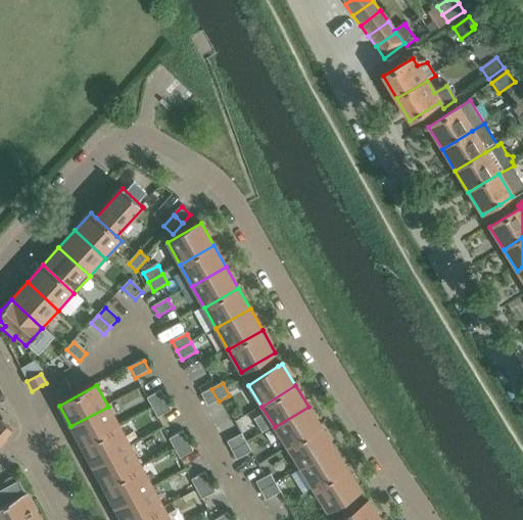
[(207,407),(219,402),(211,389),(201,395),(207,407)]
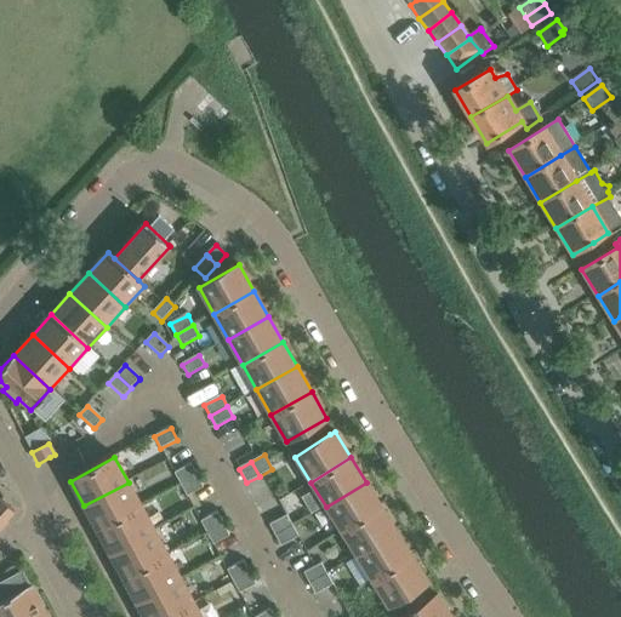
[(181,485),(197,476),(191,466),(175,474),(181,485)]
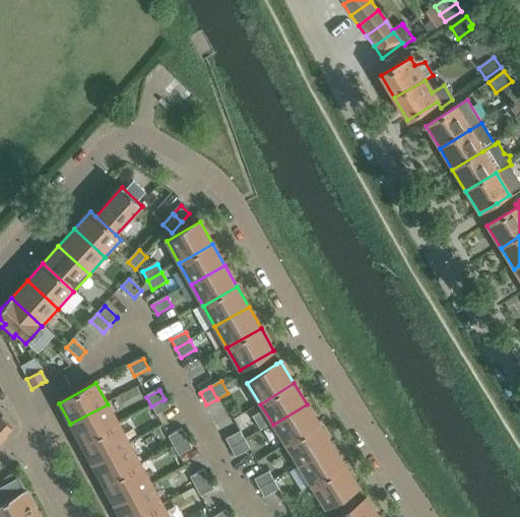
[(156,416),(170,409),(165,399),(151,406),(156,416)]
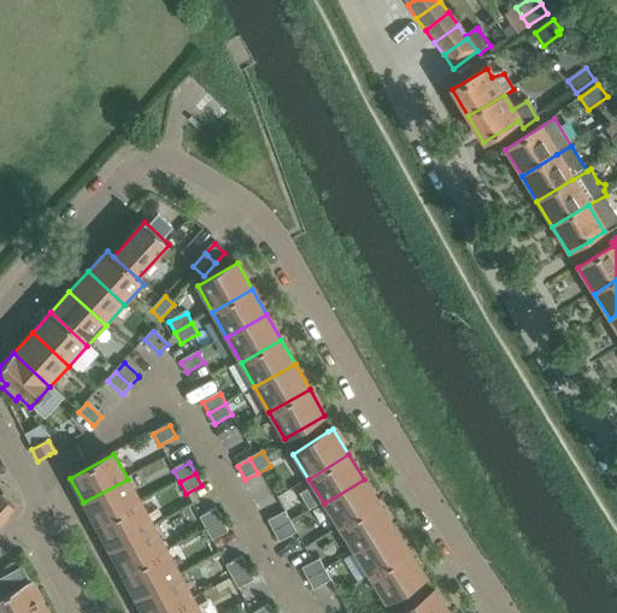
[(97,528),(140,504),(128,479),(83,502),(97,528)]
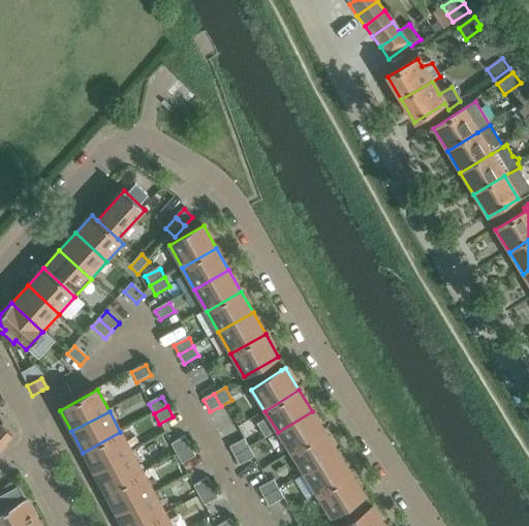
[(312,411),(278,432),(291,453),(324,432),(312,411)]
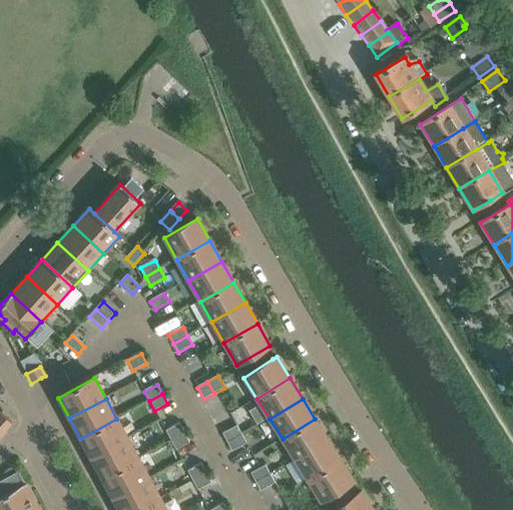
[(12,425),(1,415),(0,414),(0,427),(5,433),(6,433),(12,425)]
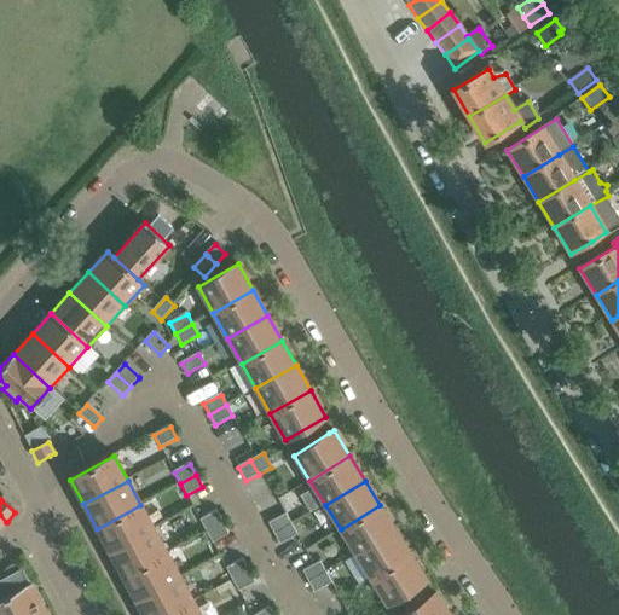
[(110,553),(154,529),(140,505),(97,529),(110,553)]
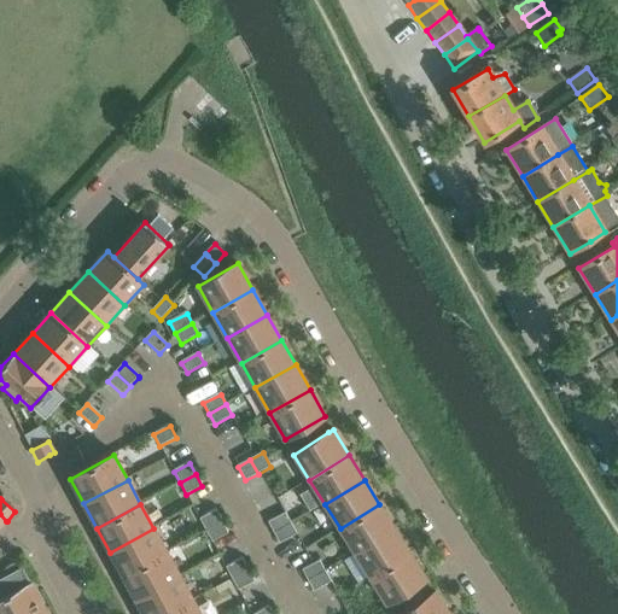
[(340,528),(355,554),(395,528),(379,504),(340,528)]
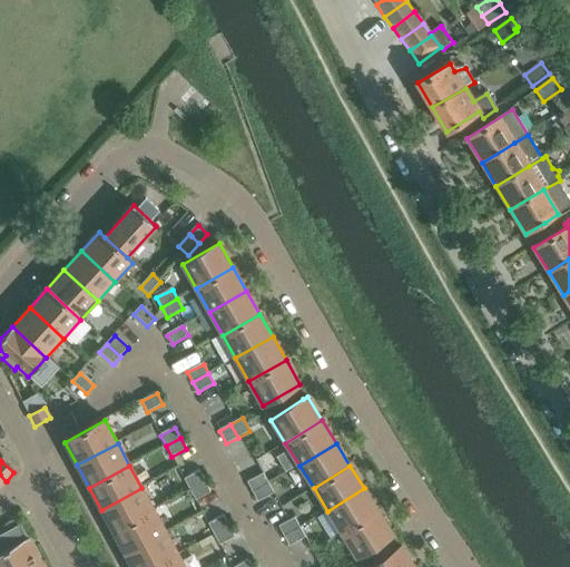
[(190,490),(205,482),(199,472),(185,480),(190,490)]
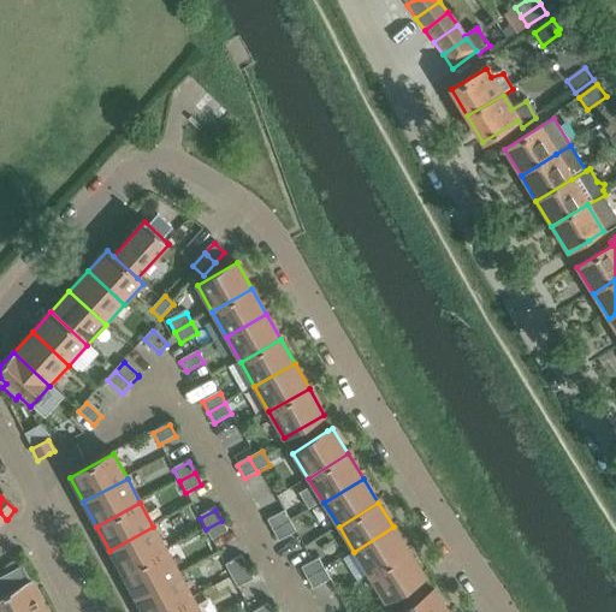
[(273,532),(290,522),(285,512),(267,522),(273,532)]
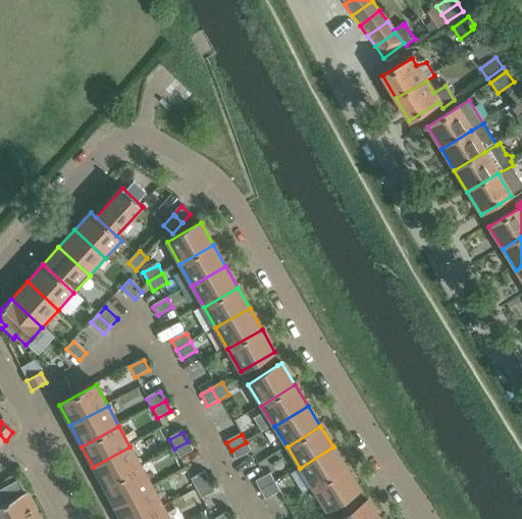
[(179,459),(193,452),(188,442),(174,449),(179,459)]
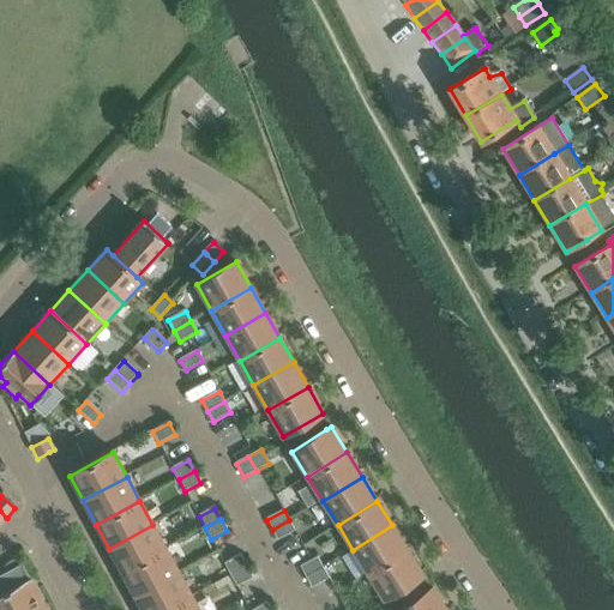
[(278,541),(295,531),(289,520),(272,530),(278,541)]
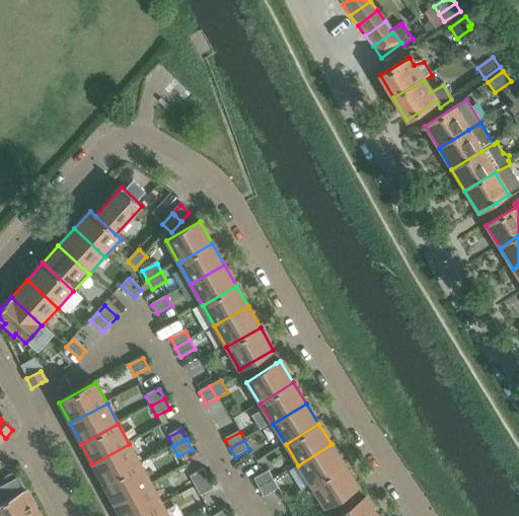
[(103,485),(140,464),(129,444),(92,464),(103,485)]
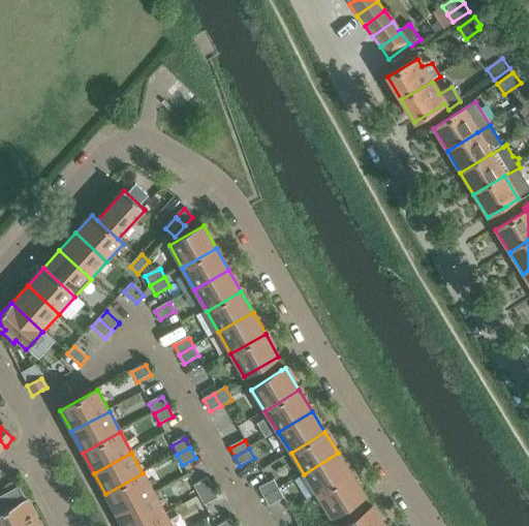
[(338,453),(304,474),(317,495),(351,474),(338,453)]
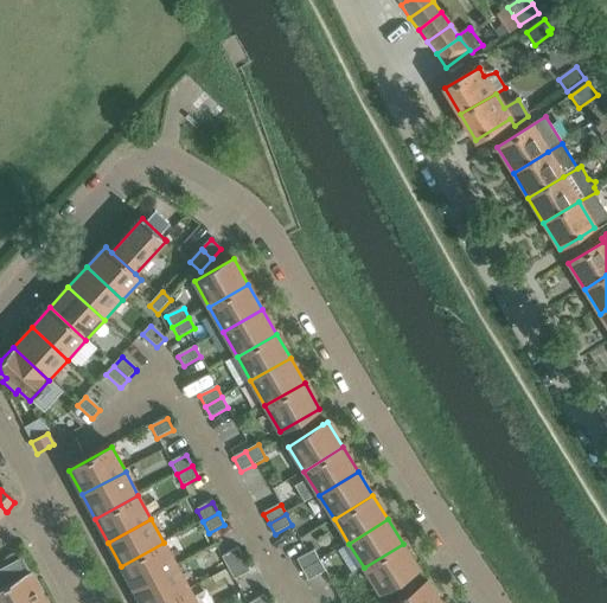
[(134,590),(177,566),(164,543),(121,566),(134,590)]
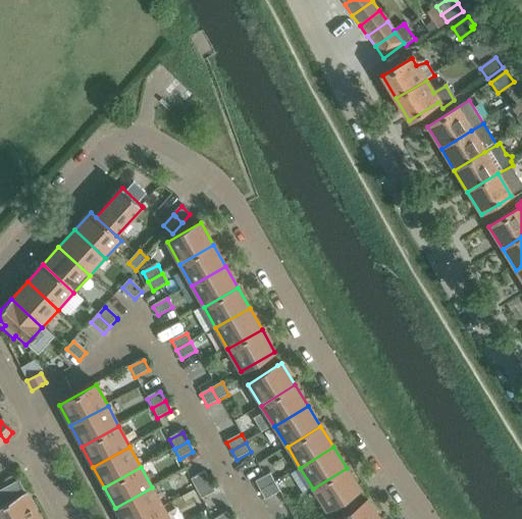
[(313,488),(326,510),(360,489),(347,468),(313,488)]
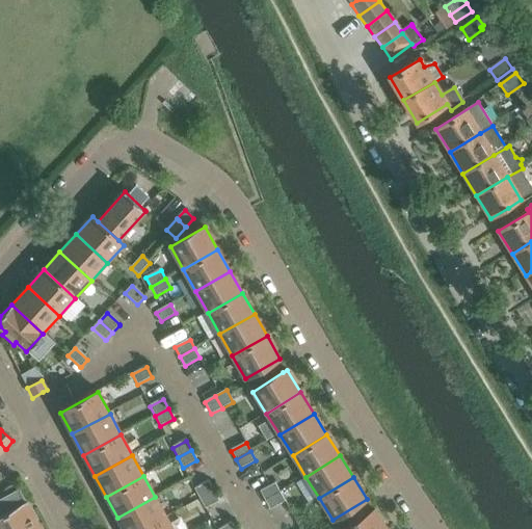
[(200,499),(214,492),(209,482),(194,490),(200,499)]
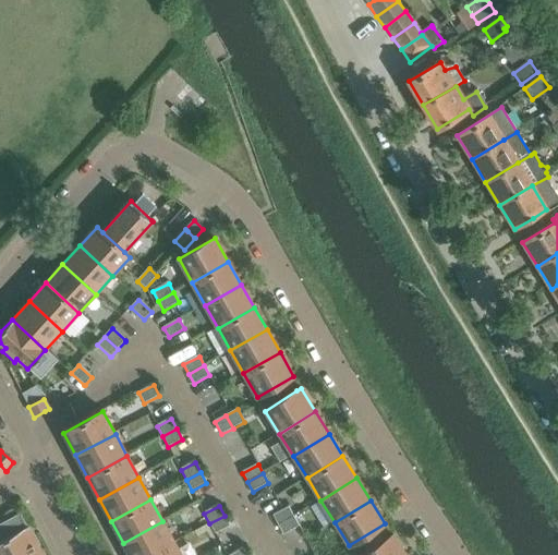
[(278,526),(293,517),(289,507),(273,516),(278,526)]
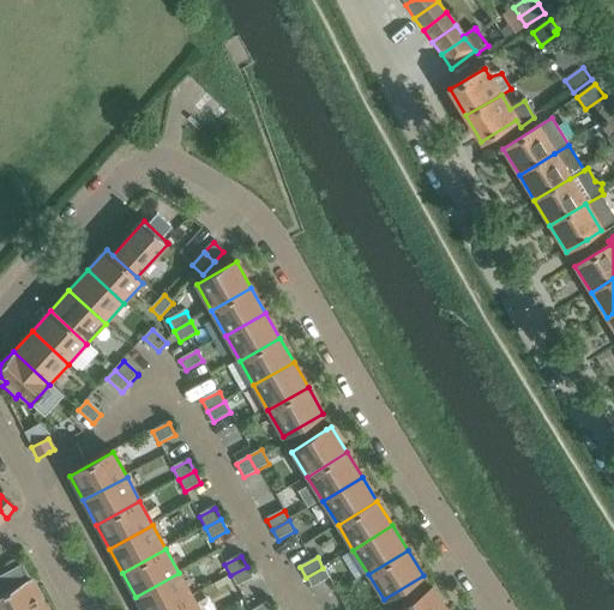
[(0,596),(0,597),(30,580),(22,567),(0,578),(0,596)]
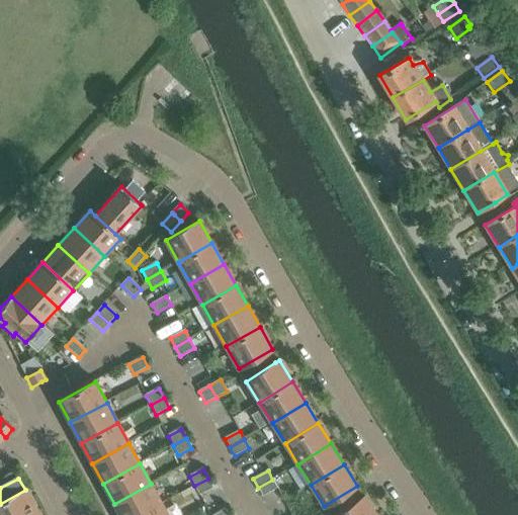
[(200,496),(213,489),(208,479),(194,486),(200,496)]
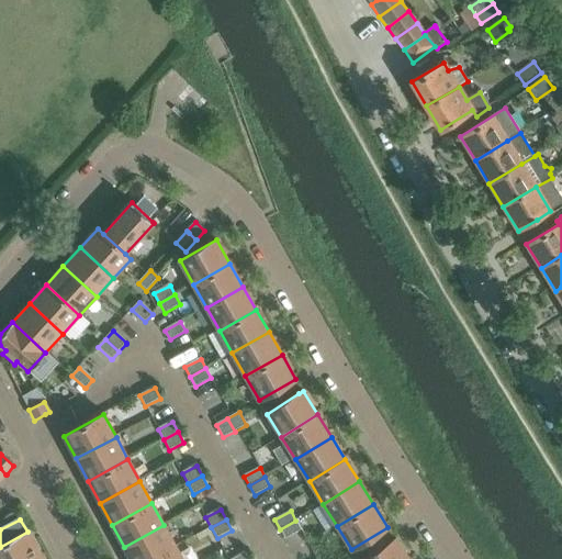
[(285,539),(301,530),(295,521),(280,529),(285,539)]
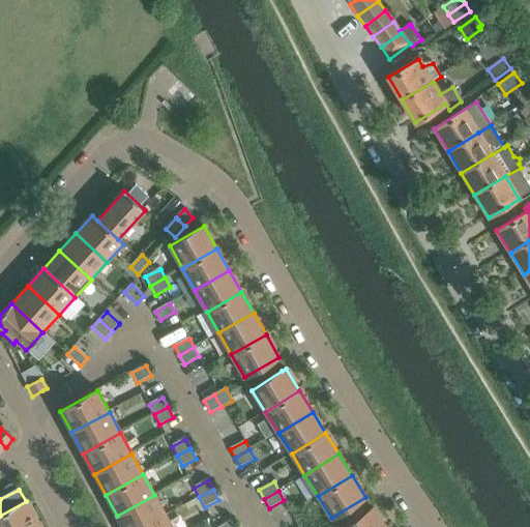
[(145,526),(166,516),(154,495),(117,516),(122,526),(145,526)]
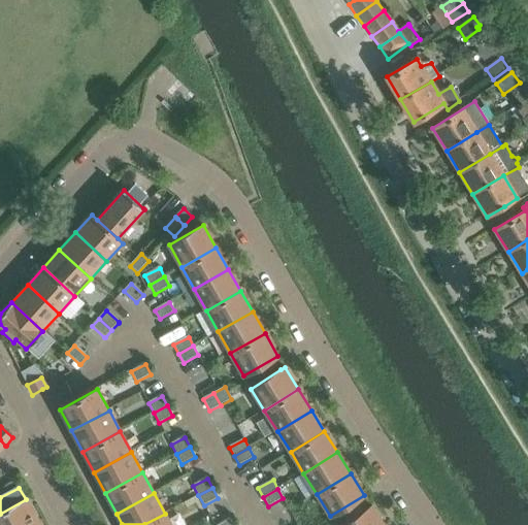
[(39,524),(26,499),(0,514),(0,513),(0,524),(39,524)]
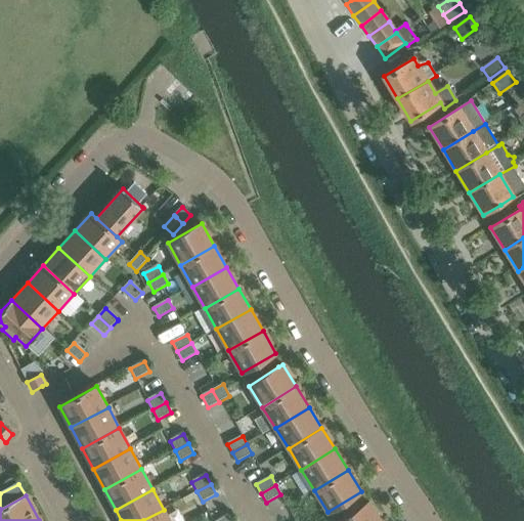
[(381,520),(368,503),(341,520),(381,520)]
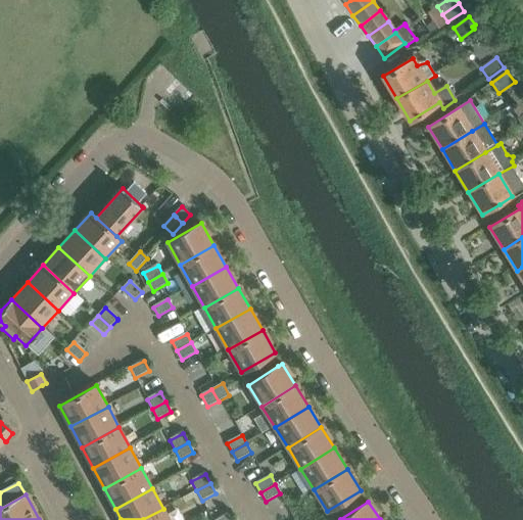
[(169,519),(163,509),(143,519),(169,519)]
